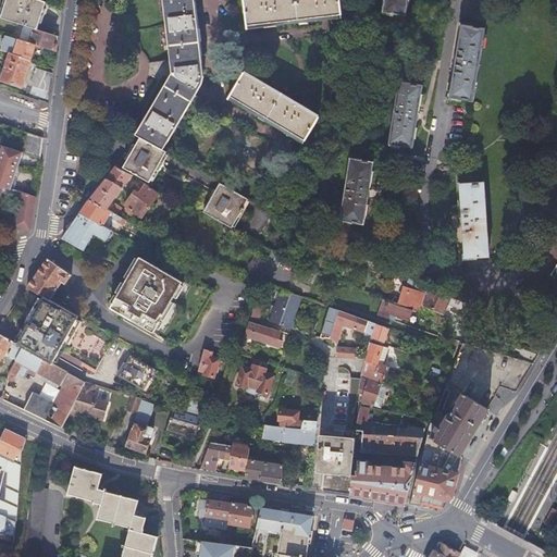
[(33,29),(37,31),(47,3),(37,0),(7,0),(1,19),(24,26),(33,29)]
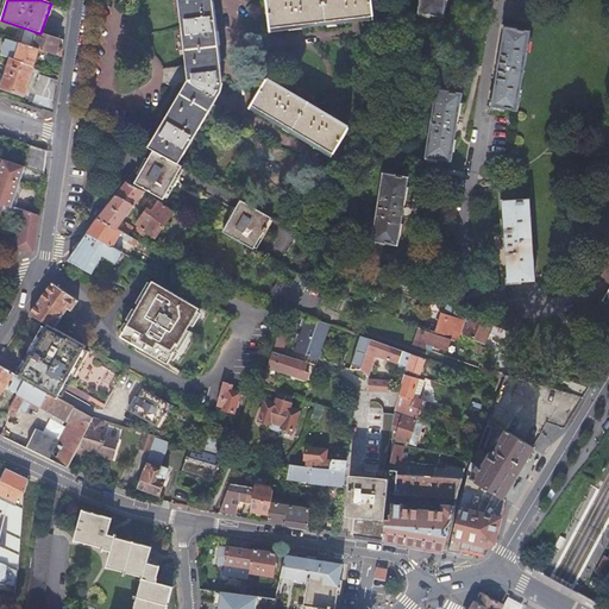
[(179,0),(188,81),(149,149),(155,152),(179,165),(221,93),(223,83),(213,0),(179,0)]
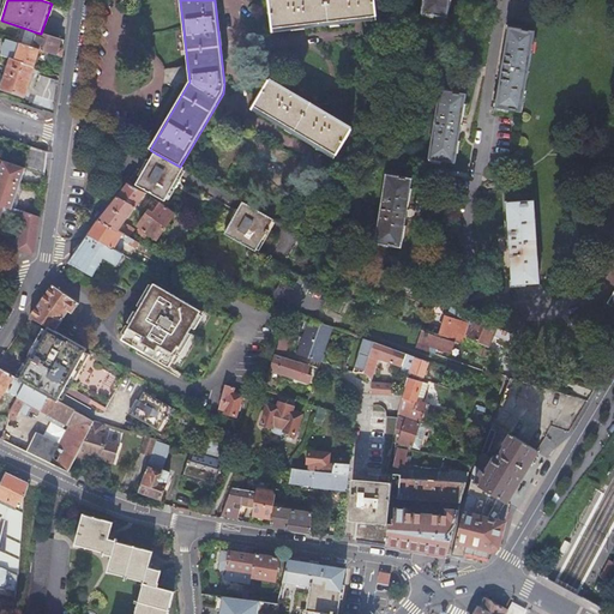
[(377,0),(271,0),(275,28),(380,16),(377,0)]
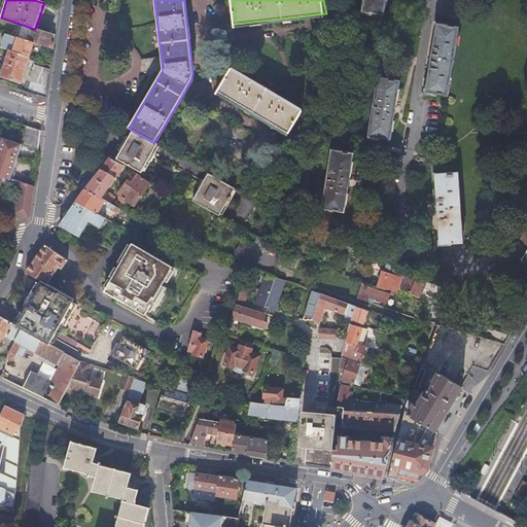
[(364,0),(363,12),(385,15),(386,0),(364,0)]
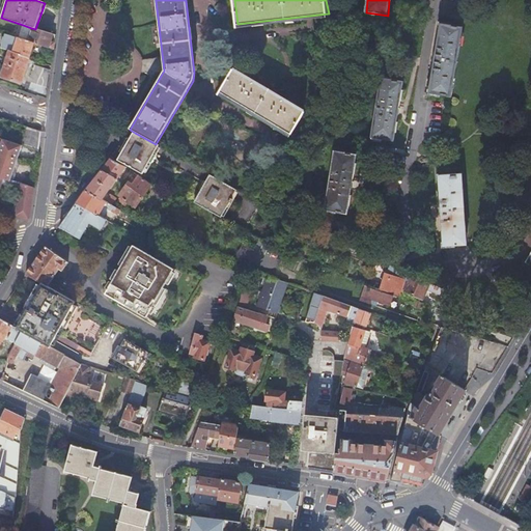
[(444,23),(435,89),(456,92),(466,26),(444,23)]
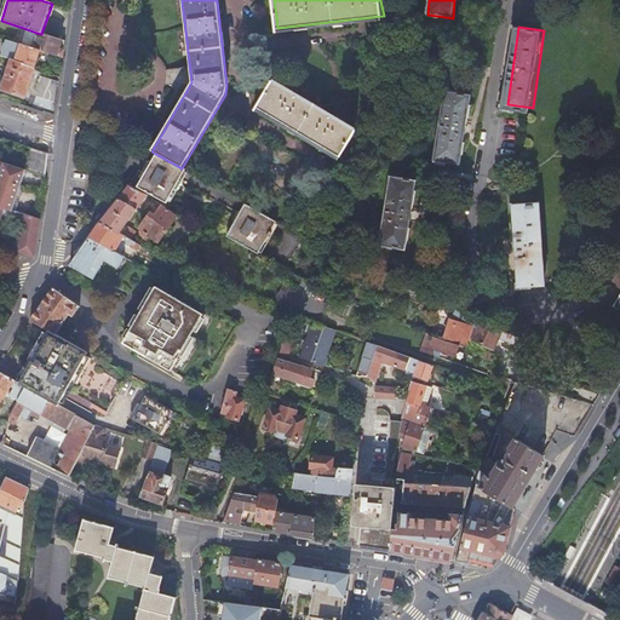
[(36,33),(27,29),(21,44),(32,47),(36,33)]
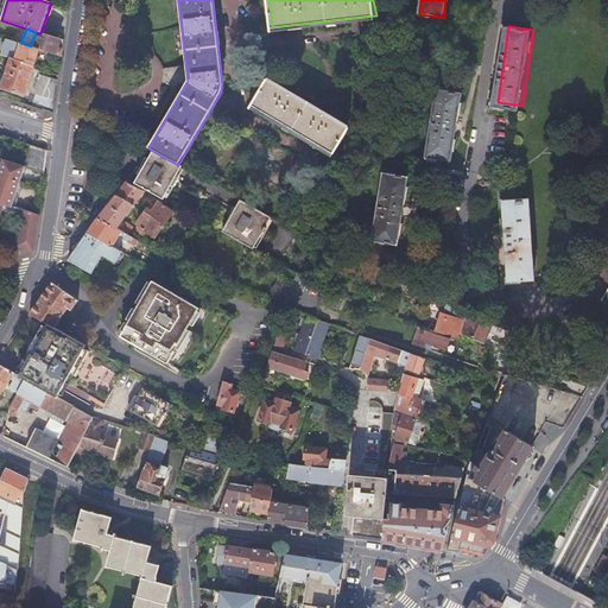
[(39,49),(61,56),(63,42),(40,33),(36,32),(31,46),(39,49)]
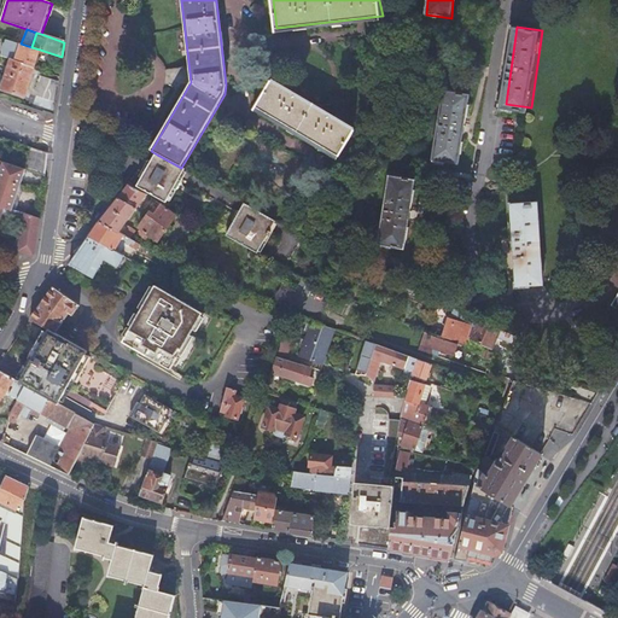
[(11,59),(34,68),(40,50),(31,47),(21,44),(9,40),(3,57),(11,59)]
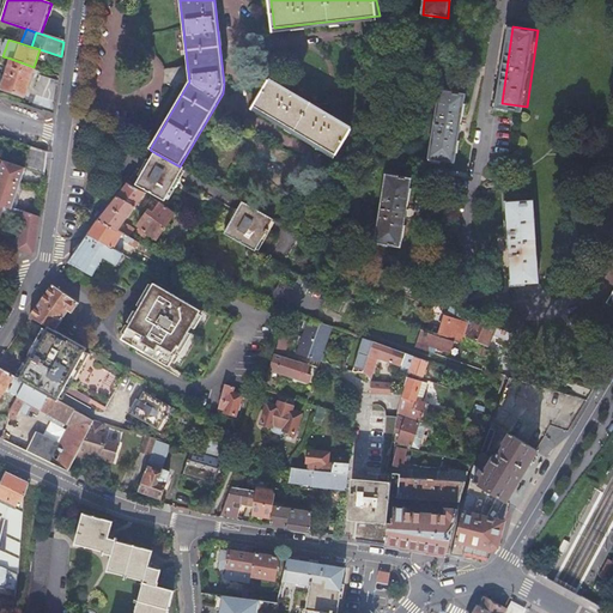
[(25,105),(53,114),(58,83),(31,74),(34,67),(11,59),(1,89),(28,98),(25,105)]
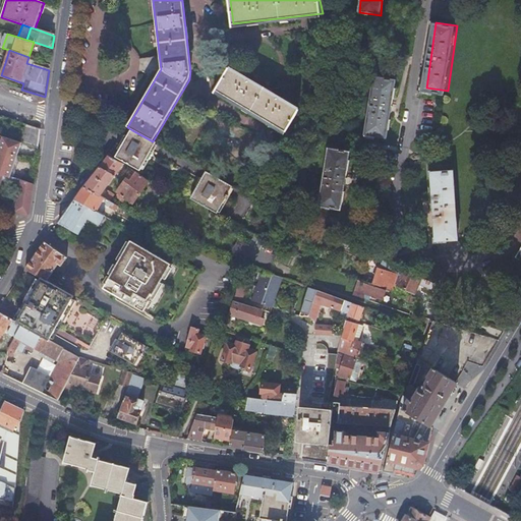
[(230,67),(215,93),(285,134),(301,109),(230,67)]
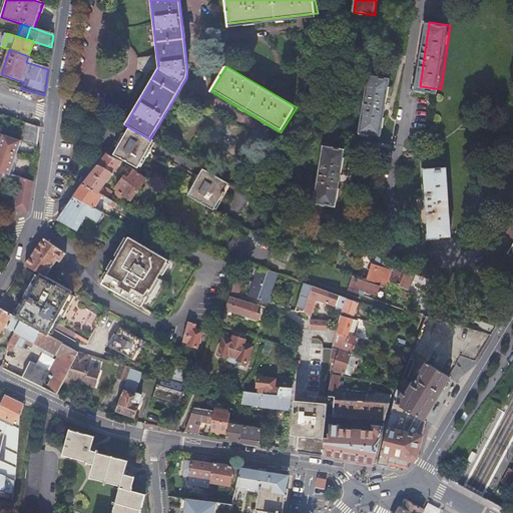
[(374,75),(366,133),(387,136),(395,78),(374,75)]
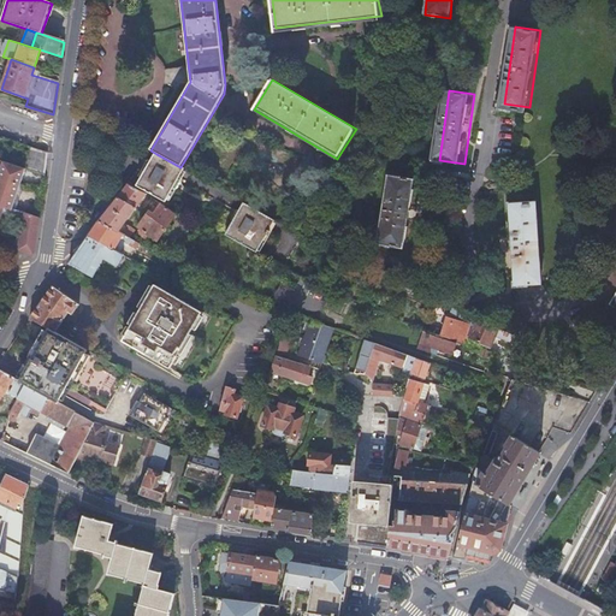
[(40,176),(45,177),(48,153),(31,148),(24,170),(40,176)]
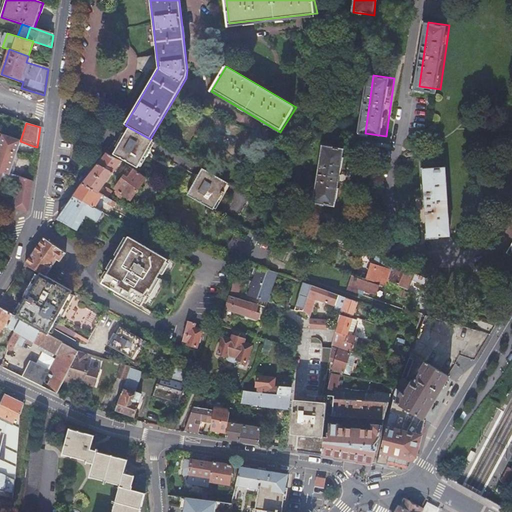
[(150,139),(130,128),(116,154),(140,168),(155,141),(152,140),(150,139)]
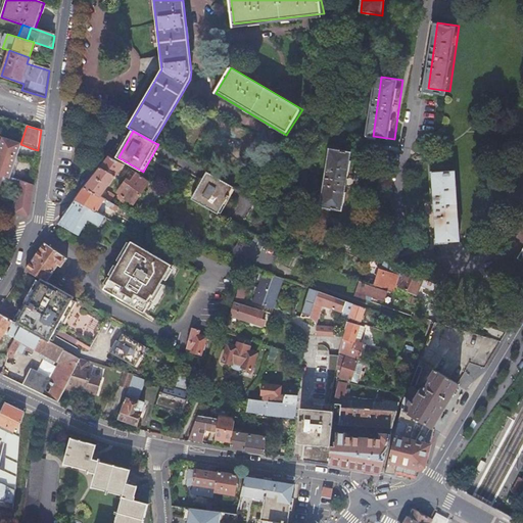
[(0,176),(8,179),(9,178),(17,152),(20,144),(2,139),(0,145),(0,176)]
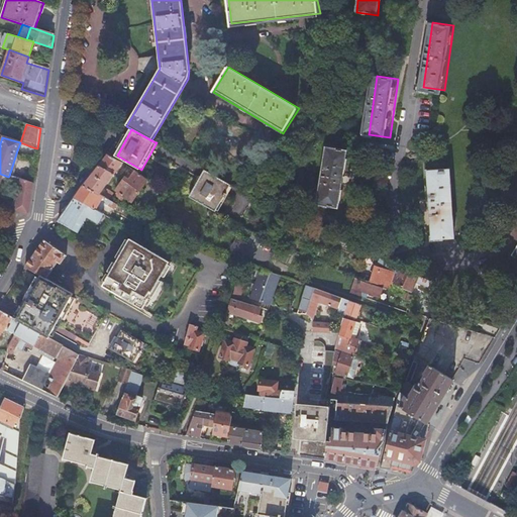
[(30,154),(33,147),(20,142),(17,150),(30,154)]
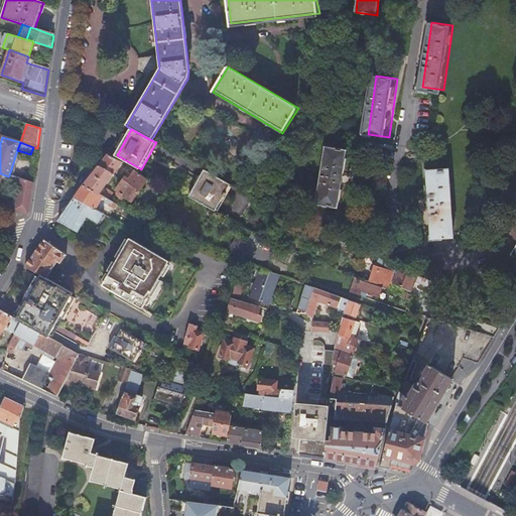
[(330,148),(321,205),(343,208),(351,151),(330,148)]
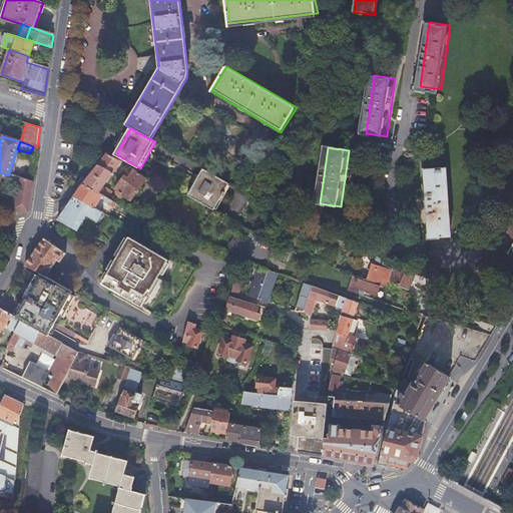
[(106,153),(82,185),(100,194),(110,199),(114,193),(104,187),(122,163),(106,153)]
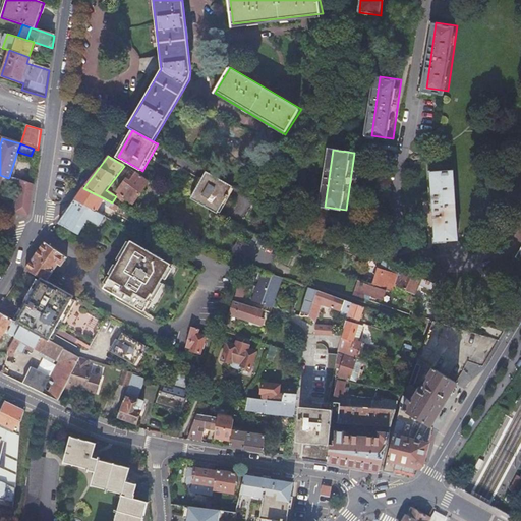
[(231,195),(236,186),(209,171),(194,198),(221,213),(229,199),(231,200),(233,196),(231,195)]
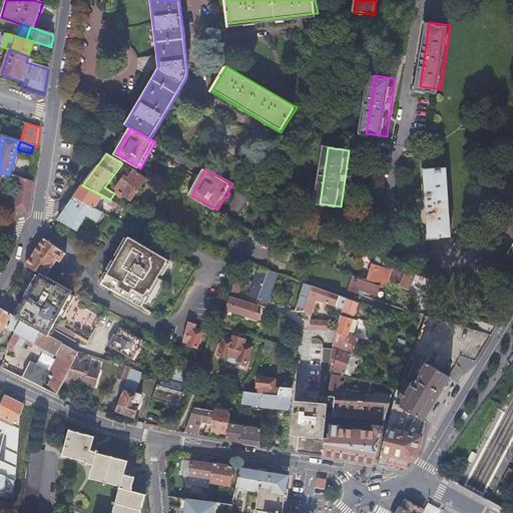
[(126,177),(117,190),(132,200),(145,181),(129,170),(124,175),(126,177)]
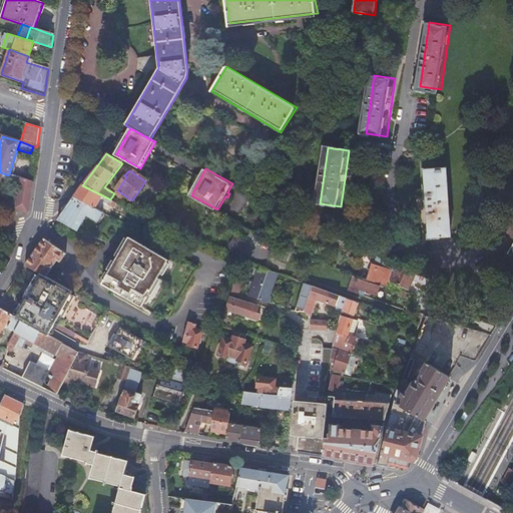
[(441,171),(420,172),(426,236),(446,234),(441,171)]
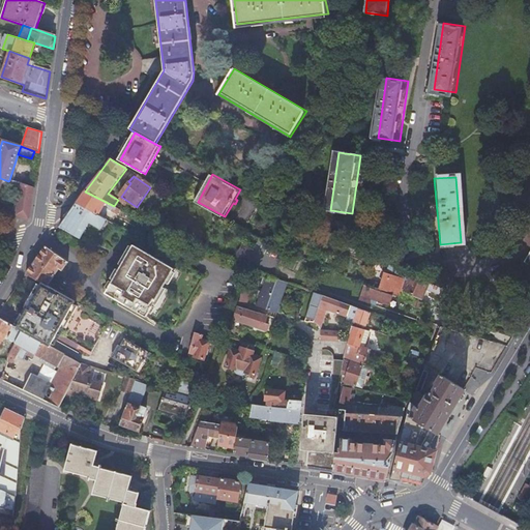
[(13,214),(28,219),(33,187),(9,180),(8,181),(0,178),(0,186),(1,184),(19,190),(13,214)]
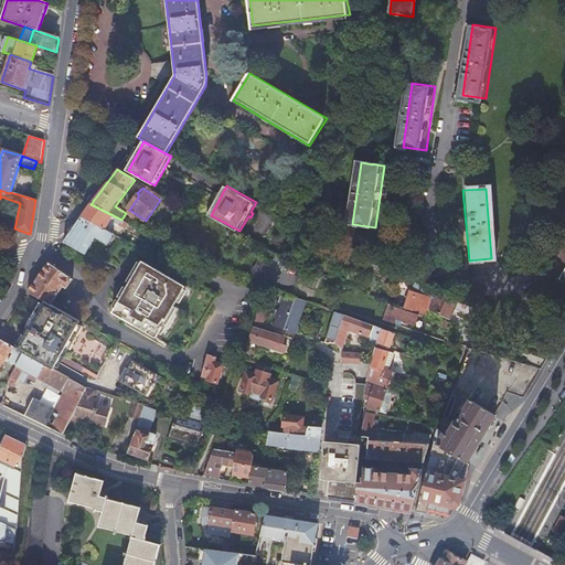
[(91,204),(83,216),(110,233),(116,224),(126,228),(129,224),(121,220),(110,214),(91,204)]
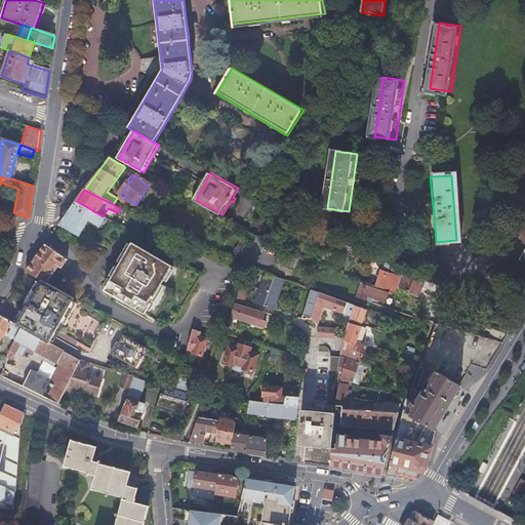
[(74,206),(59,226),(80,238),(89,223),(101,230),(107,219),(103,216),(77,201),(74,206)]
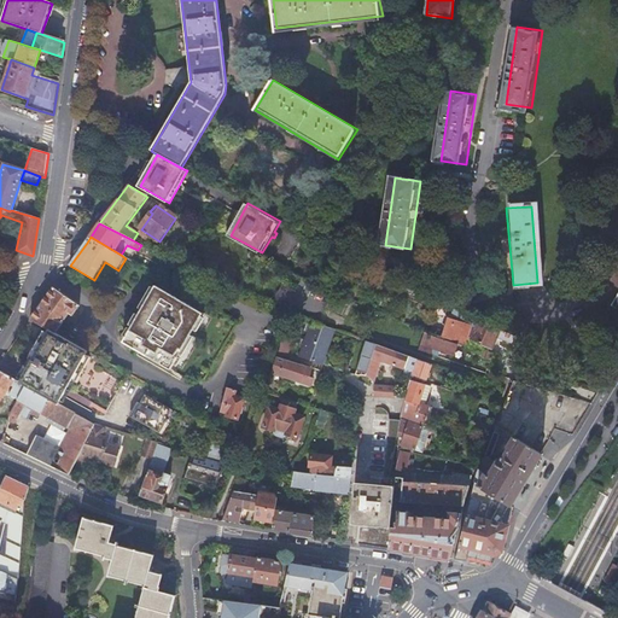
[(54,289),(31,320),(51,331),(57,336),(73,313),(76,315),(83,304),(54,289)]
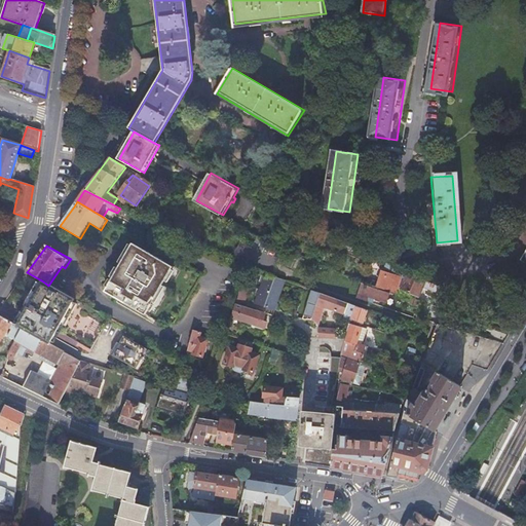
[(113,280),(110,285),(107,283),(103,290),(106,292),(105,294),(160,325),(163,320),(175,327),(203,276),(184,265),(167,256),(166,257),(177,263),(174,268),(133,246),(132,248),(127,246),(117,265),(120,267),(117,271),(114,270),(109,278),(113,280)]
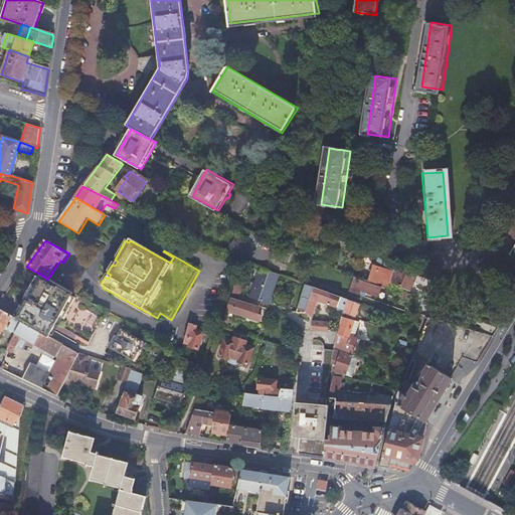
[(228,255),(237,261),(244,245),(234,241),(228,255)]
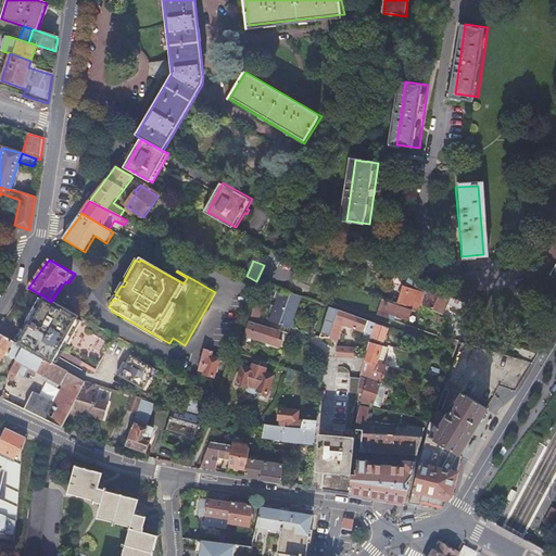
[(555,262),(545,280),(555,286),(555,262)]
